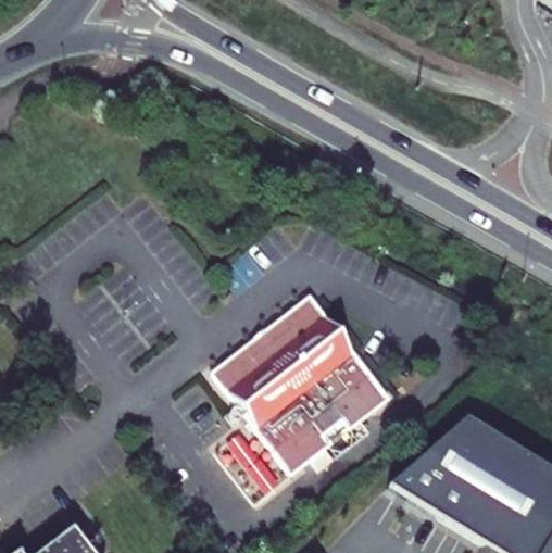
[(0,288),(0,304),(14,293),(5,284),(0,288)]
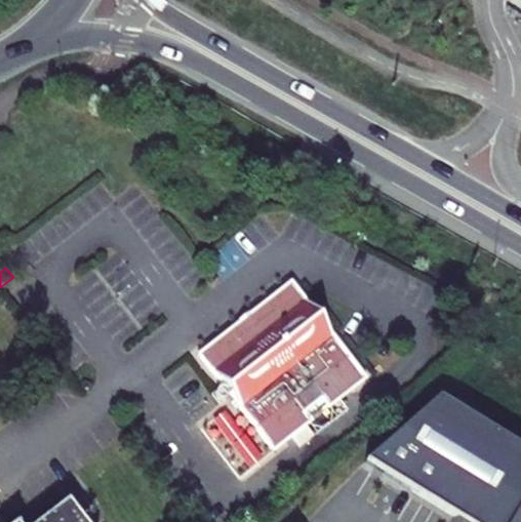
[(292,277),(201,350),(274,444),(366,372),(292,277)]
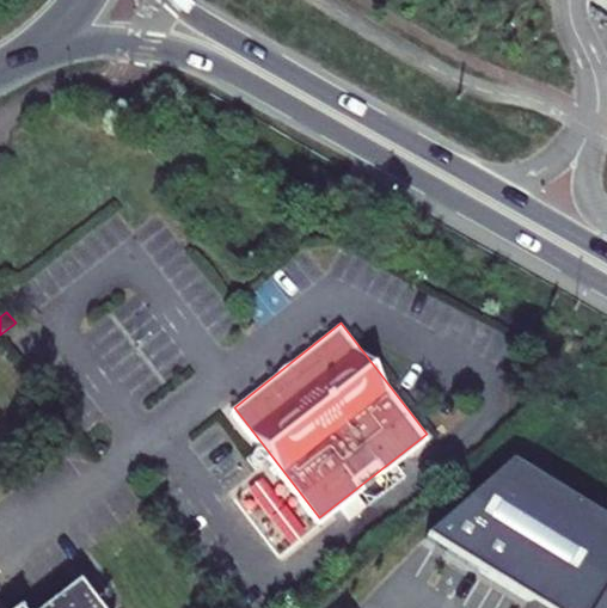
[(606,523),(528,476),(429,538),(531,600),(558,591),(563,607),(606,607),(606,523)]
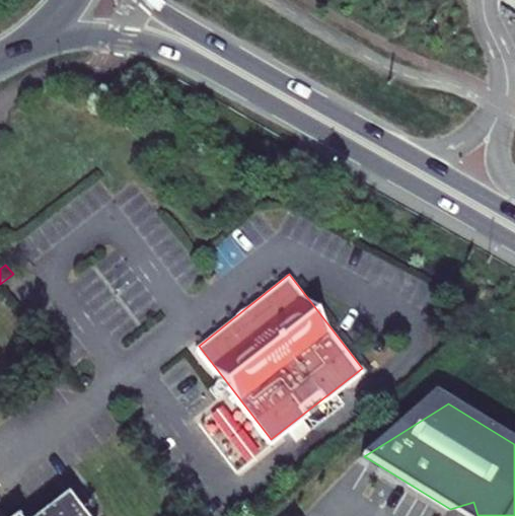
[(88,515),(70,492),(37,515),(19,515),(17,513),(14,515),(88,515)]
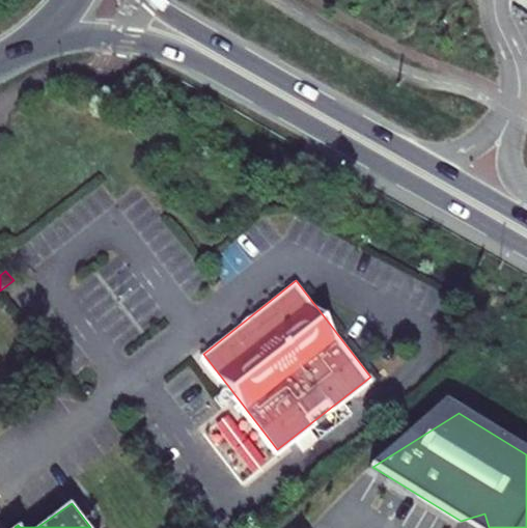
[(0,527),(14,527),(4,515),(0,517),(0,527)]
